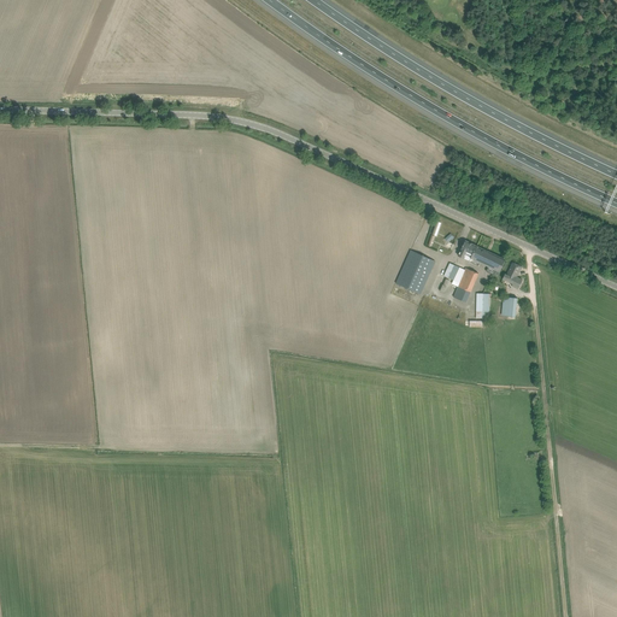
[(460,251),(458,256),(464,258),(470,260),(471,259),(488,268),(486,271),(498,277),(506,259),(465,241),(460,251)]
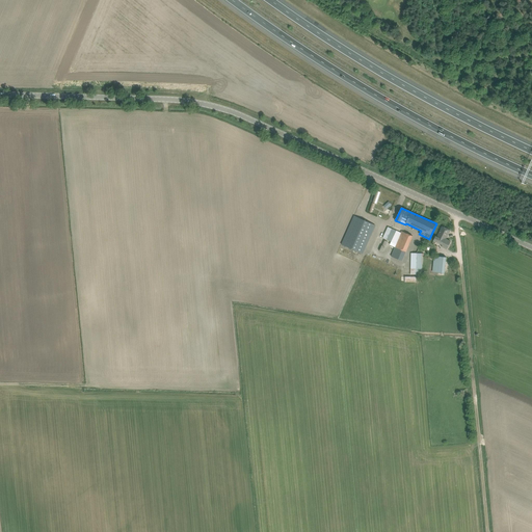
[(375,224),(355,215),(342,244),(363,254),(375,224)]
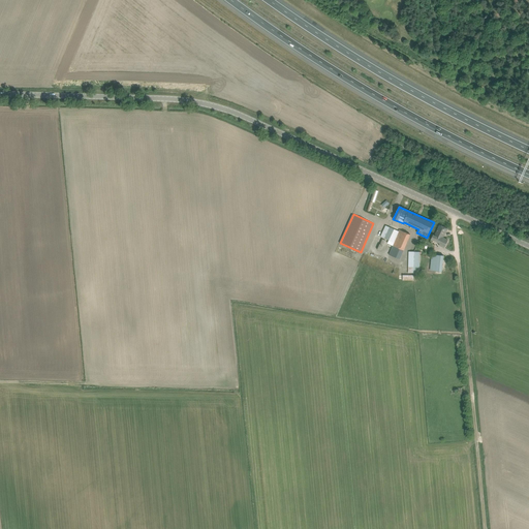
[(385,225),(380,237),(390,240),(394,229),(385,225)]
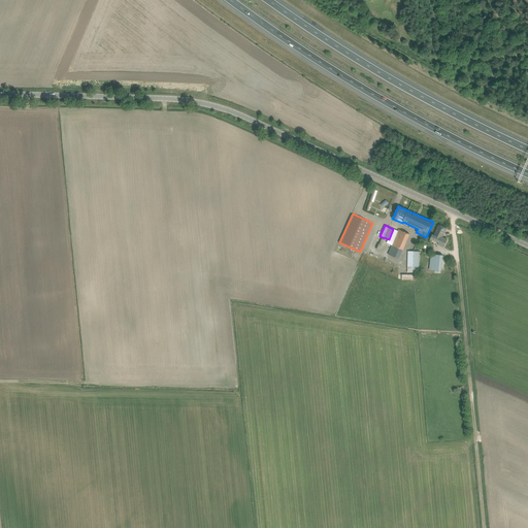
[(443,248),(448,240),(442,237),(447,229),(438,225),(434,235),(432,235),(430,239),(439,243),(438,245),(443,248)]
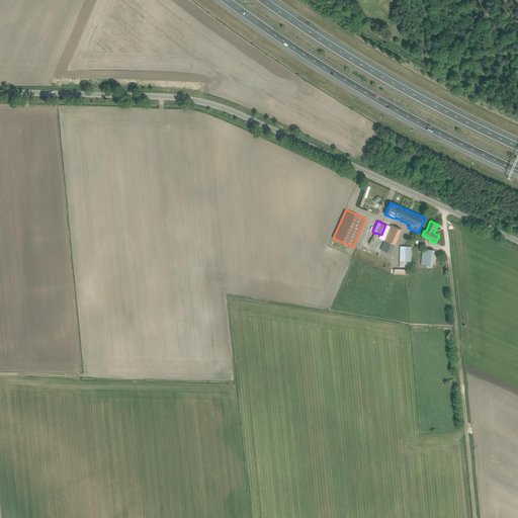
[(381,250),(392,254),(402,230),(392,226),(381,250)]
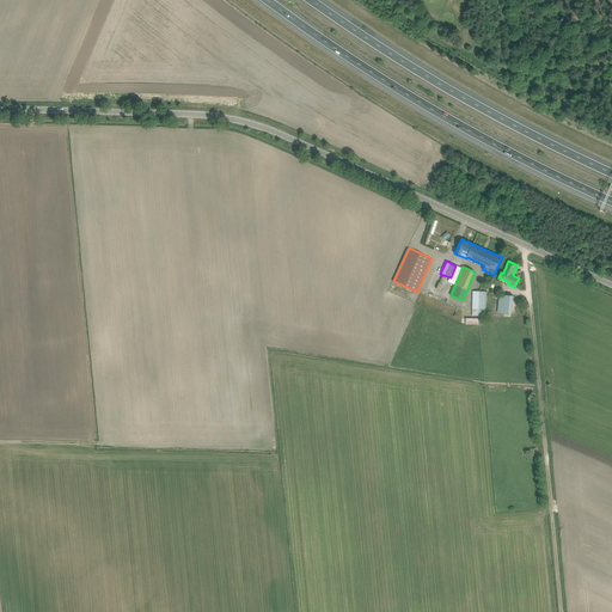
[(479,292),(473,292),(472,316),(484,316),(485,292),(479,292)]
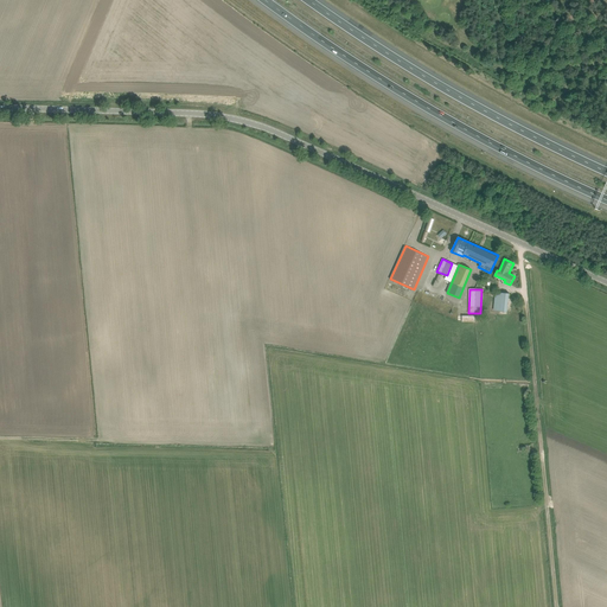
[(496,292),(493,311),(508,312),(509,293),(496,292)]
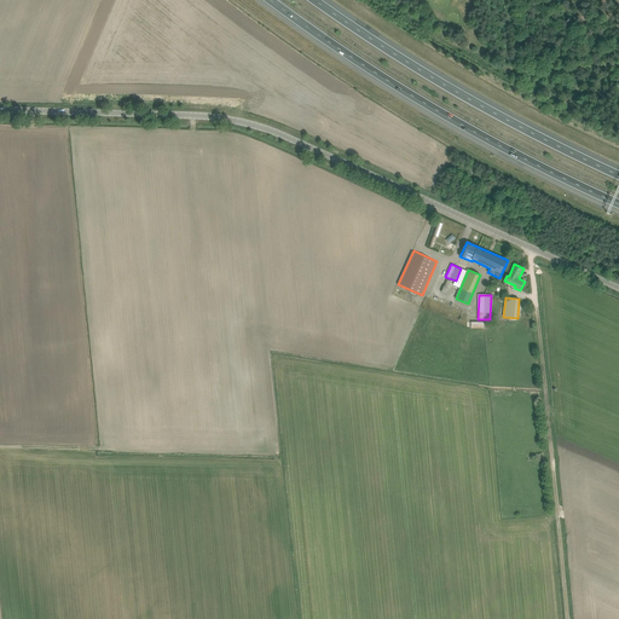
All buildings are outlined.
